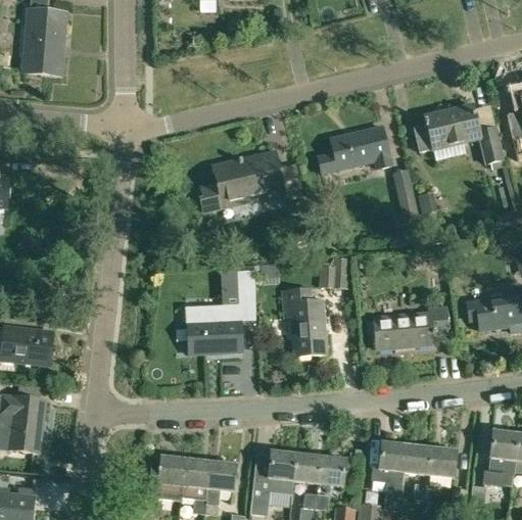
[(49,0),(32,0),(26,71),(61,74),(66,11),(49,10),(49,0)]
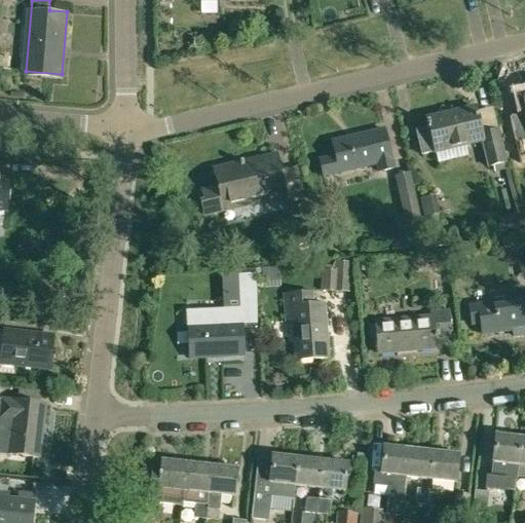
[(524,95),(522,96),(524,107),(524,113),(510,117),(519,157),(524,155),(524,95)]
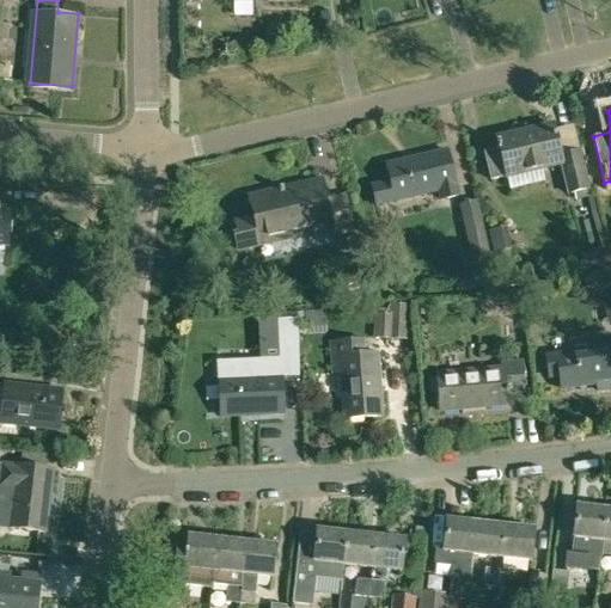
[(562,165),(569,195),(591,189),(581,152),(561,158),(554,126),(498,139),(500,146),(486,149),(493,178),(507,174),(508,178),(509,178),(512,186),(545,178),(544,170),(562,165)]
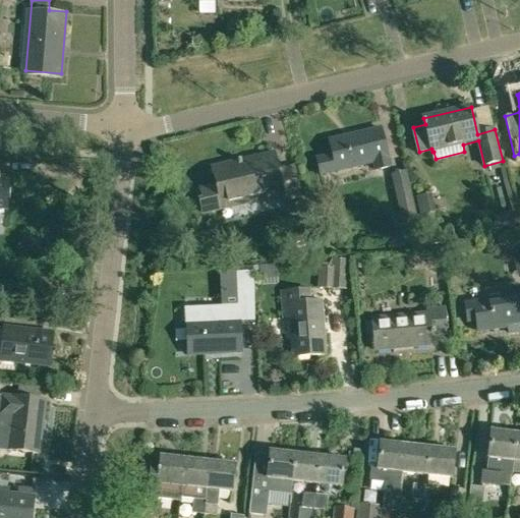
[(316,157),(320,173),(373,160),(376,170),(391,166),(382,126),(330,138),(333,153),(316,157)]
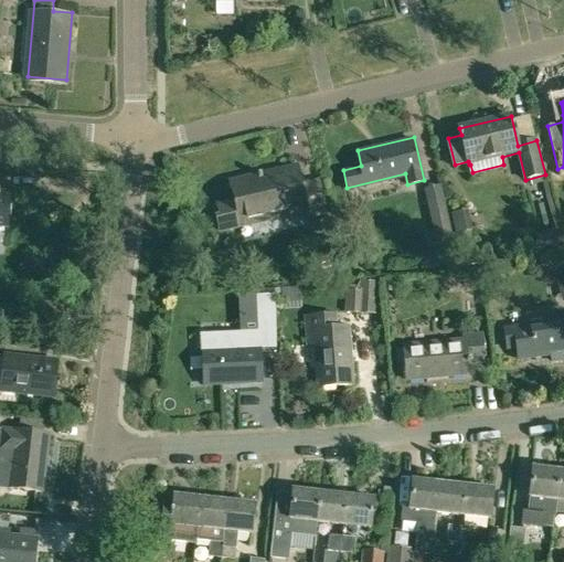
[(231,180),(241,223),(307,209),(308,214),(326,211),(319,180),(302,183),(298,166),(231,180)]
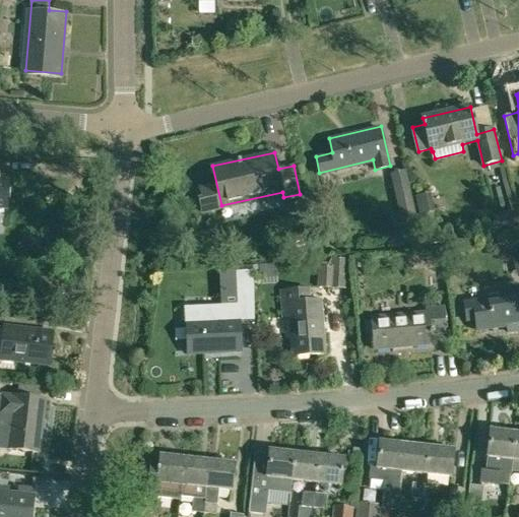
[(394,187),(401,216),(417,213),(410,183),(394,187)]
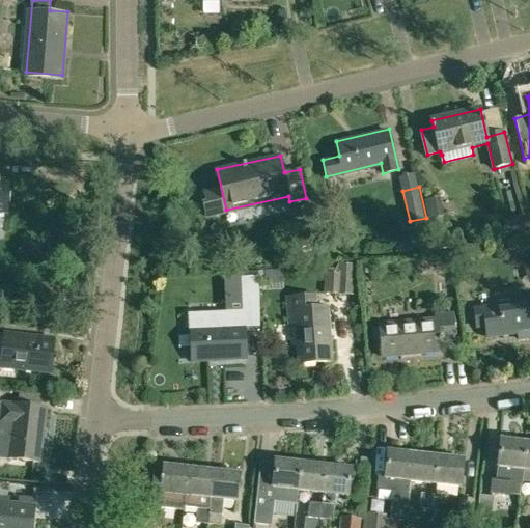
[(424,198),(428,217),(444,213),(440,195),(424,198)]
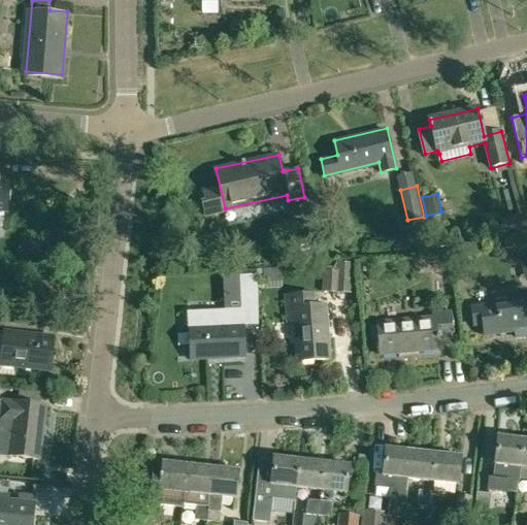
[(427,217),(433,248),(448,244),(447,240),(455,238),(452,228),(445,230),(440,214),(427,217)]
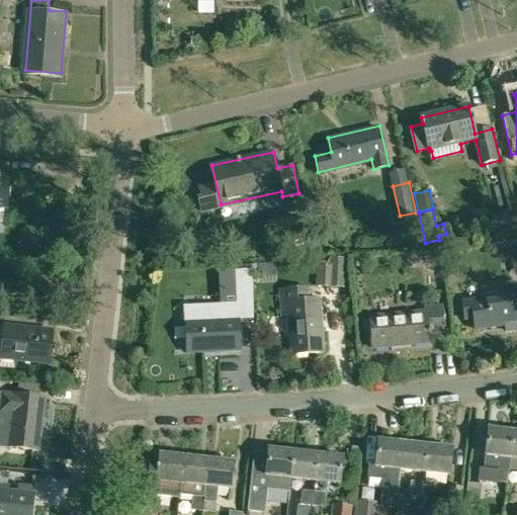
[(293,234),(296,245),(306,242),(303,232),(293,234)]
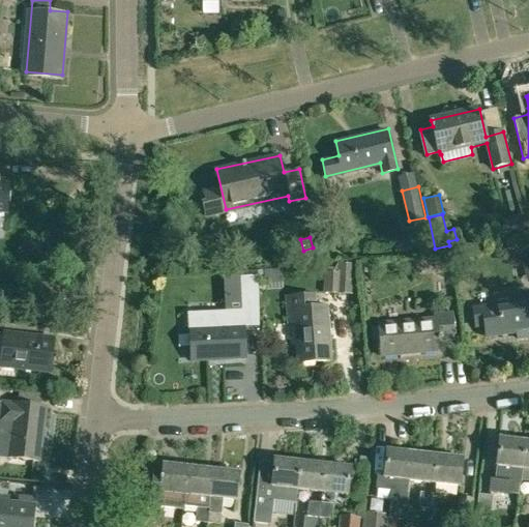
[(323,290),(353,292),(353,270),(354,262),(340,261),(340,269),(325,268),(323,290)]
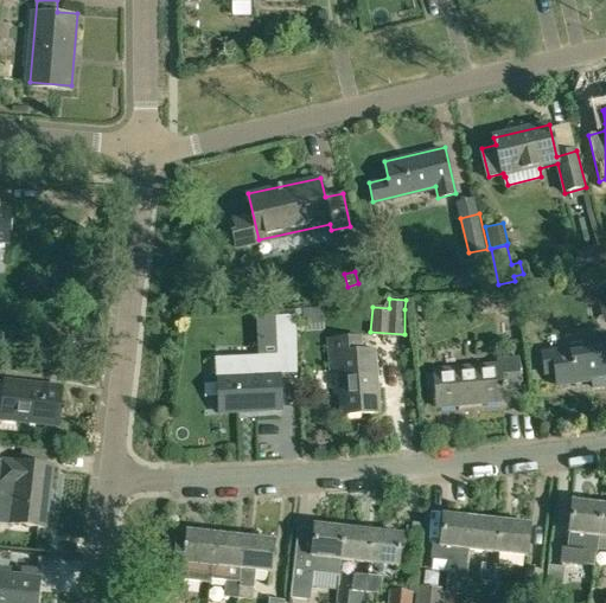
[(279,332),(279,361),(299,360),(298,331),(279,332)]
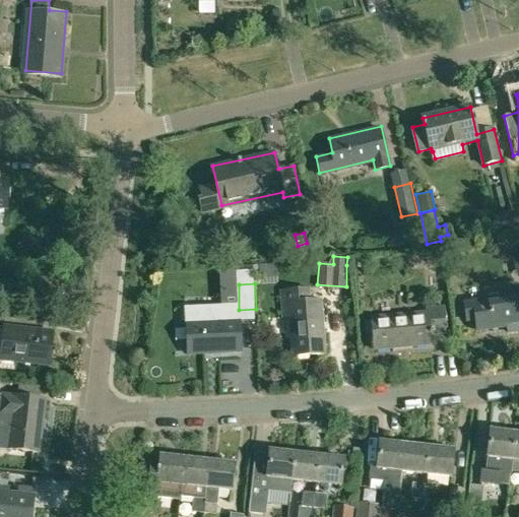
[(293,316),(294,352),(325,351),(323,298),(313,298),(312,286),(281,287),(282,316),(293,316)]
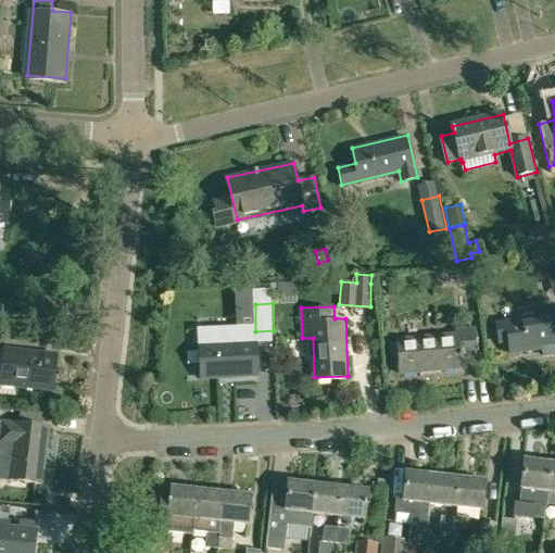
[(542,346),(543,352),(554,349),(554,306),(551,308),(534,310),(534,315),(496,322),(499,339),(507,338),(509,350),(542,346)]
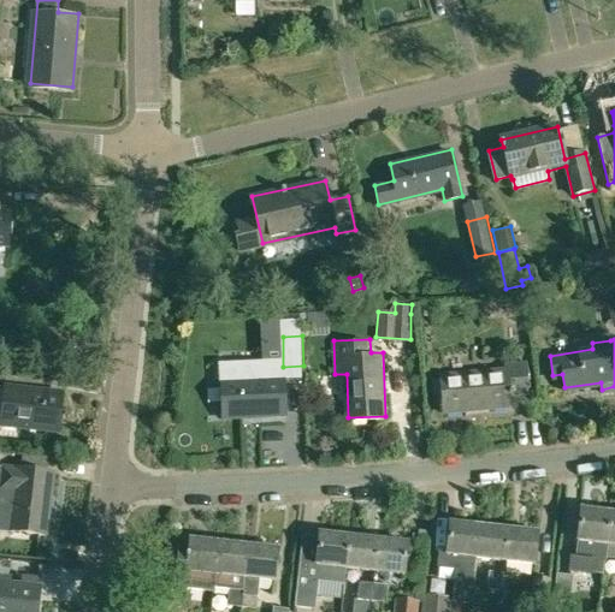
[(439,374),(443,410),(509,404),(508,393),(528,392),(525,360),(506,362),(506,368),(439,374)]
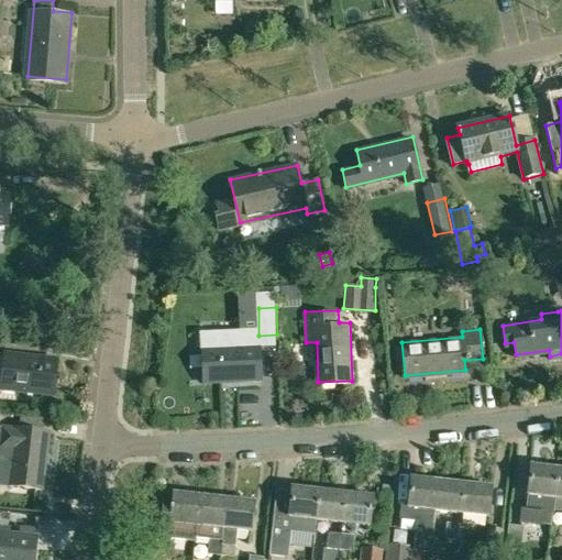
[(201,348),(202,381),(261,379),(259,344),(201,348)]
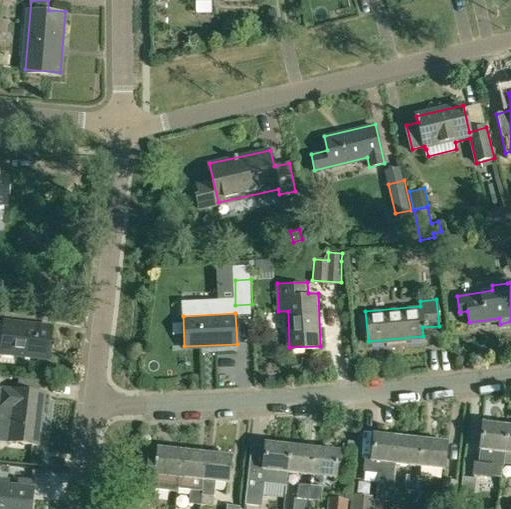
[(0,341),(0,353),(46,360),(51,328),(3,322),(3,320),(0,319),(0,339),(0,340),(0,341)]
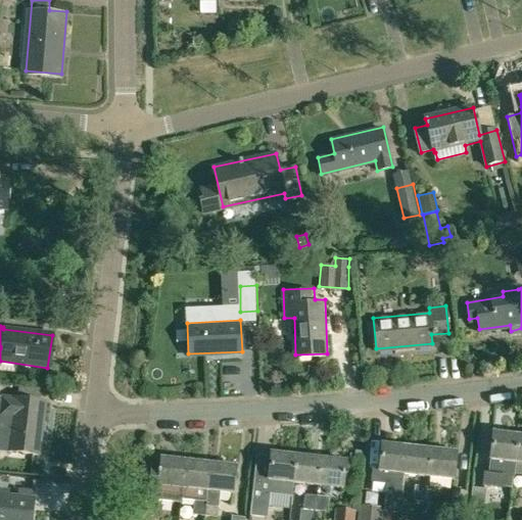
[(6,450),(38,453),(43,400),(11,396),(11,398),(2,397),(0,415),(9,416),(6,450)]
